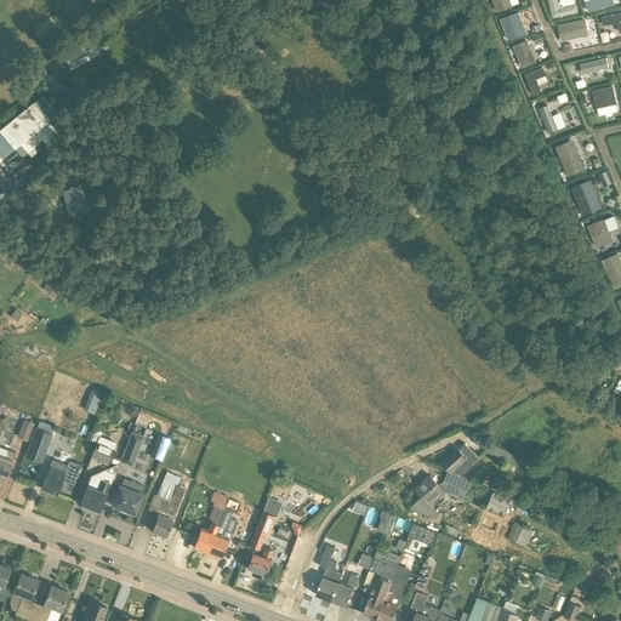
[(513,7),(510,0),(491,0),(497,13),(513,7)]
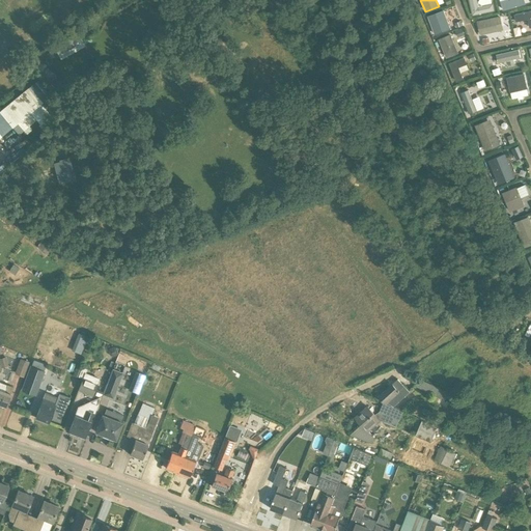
[(468,0),(472,17),(495,11),(494,3),(479,6),(477,0),(468,0)]
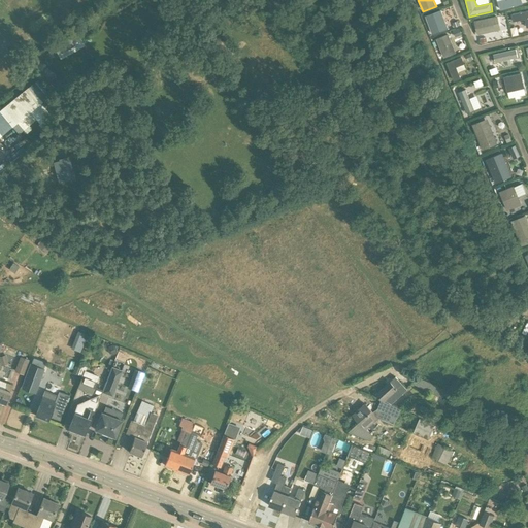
[(521,0),(504,0),(498,2),(500,9),(523,4),(521,0)]
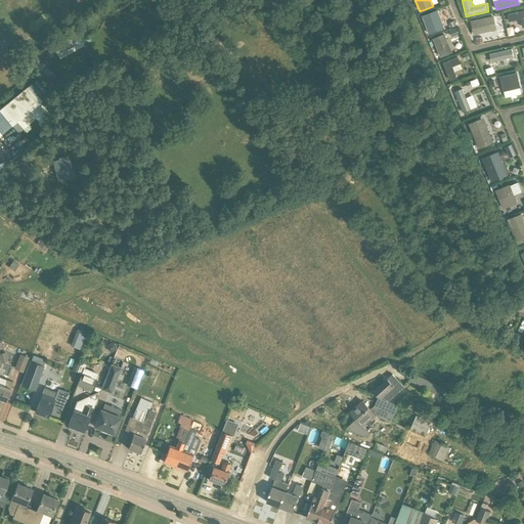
[(438,10),(422,16),(429,34),(444,28),(438,10)]
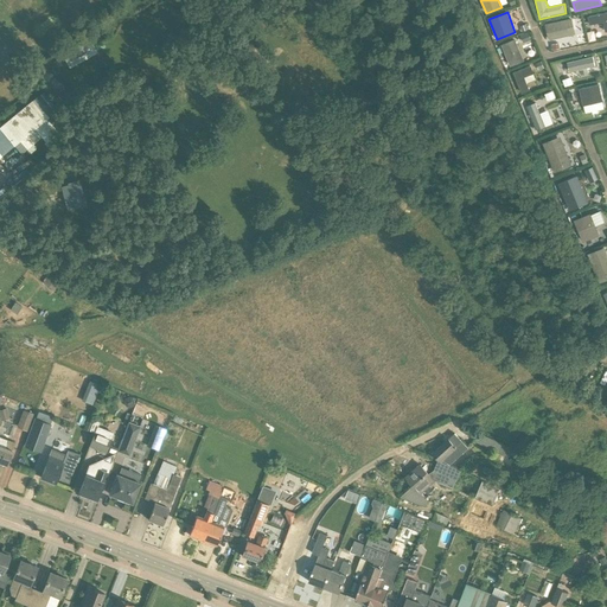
[(606,12),(588,17),(589,26),(604,23),(605,33),(606,32),(606,12)]
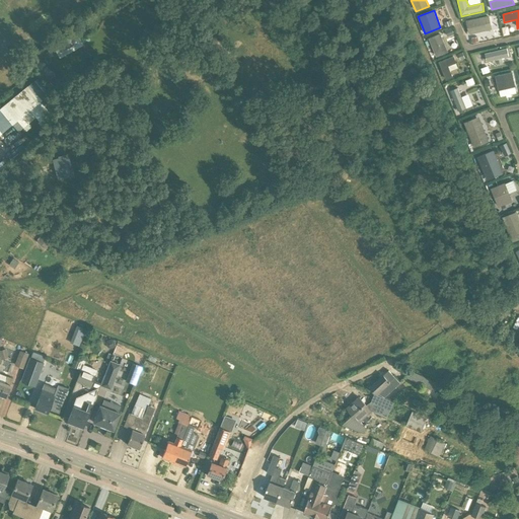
[(489,16),(466,21),(469,35),(492,30),(489,16)]
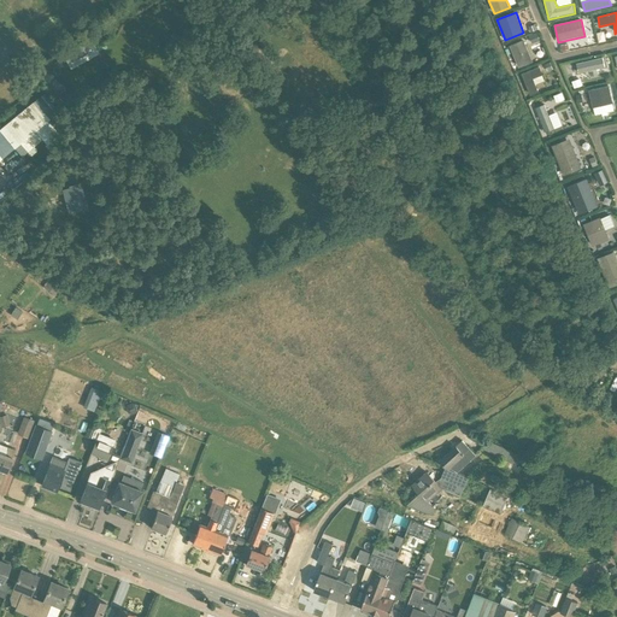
[(536,33),(529,36),(533,43),(540,41),(536,33)]
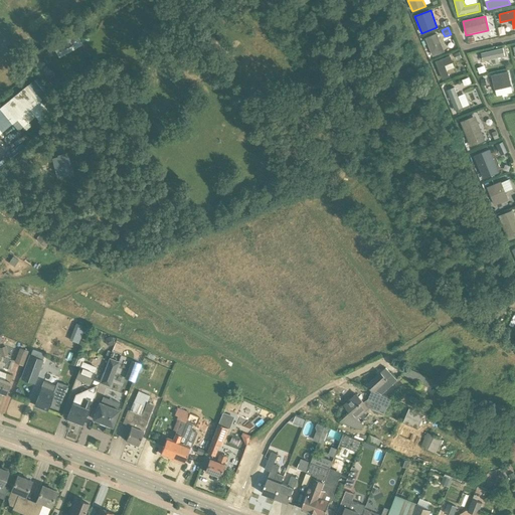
[(53,45),(59,57),(83,44),(77,33),(53,45)]
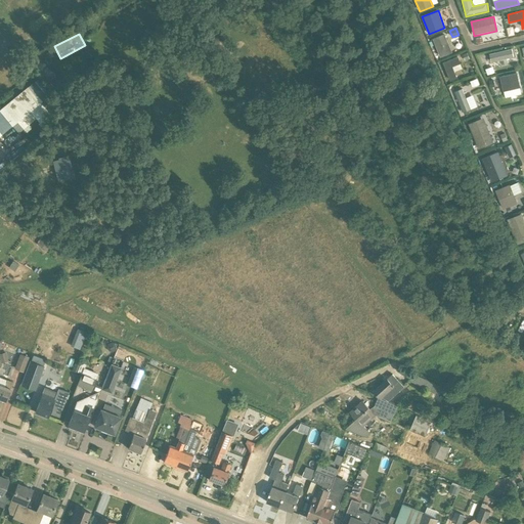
[(433,39),(440,58),(452,53),(444,34),(433,39)]
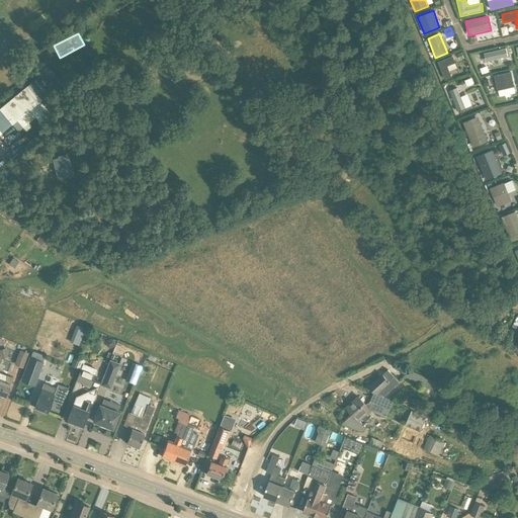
[(506,49),(485,54),(487,62),(508,57),(506,49)]
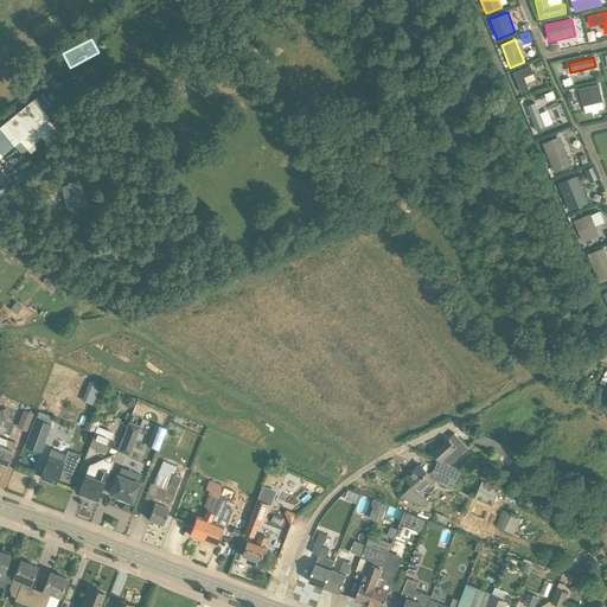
[(513,74),(522,95),(530,91),(524,78),(535,74),(531,66),(513,74)]
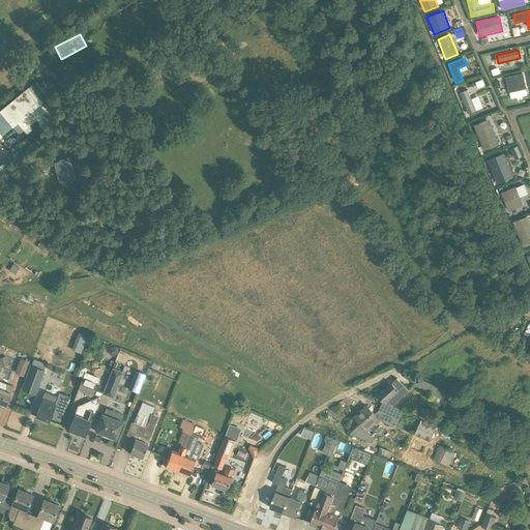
[(498,68),(492,70),(494,77),(500,74),(498,68)]
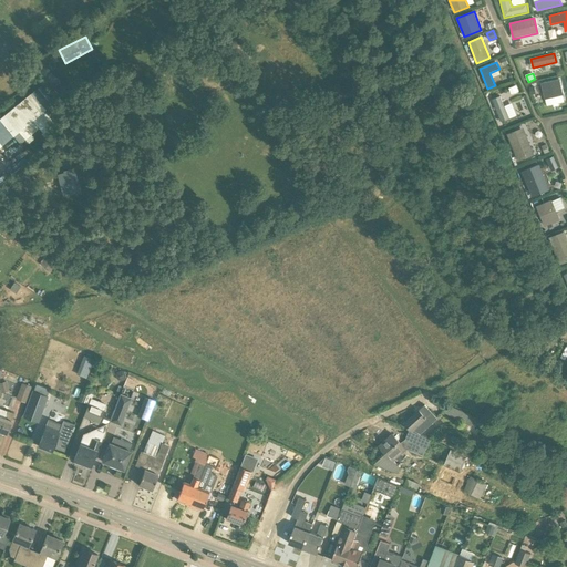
[(545,100),(546,100),(563,95),(564,95),(560,79),(540,83),(545,100)]
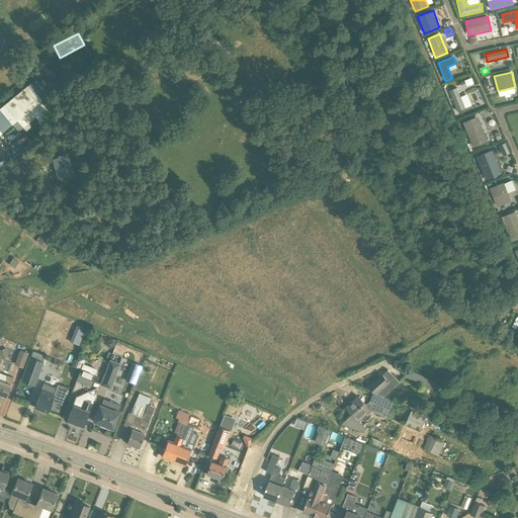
[(471,78),(464,81),(467,86),(473,84),(471,78)]
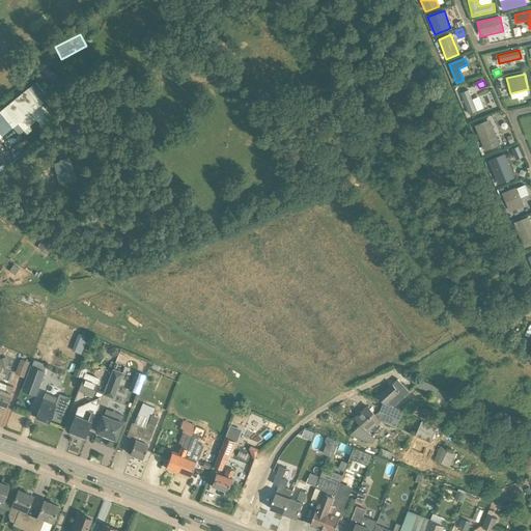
[(469,90),(462,93),(470,114),(477,111),(469,90)]
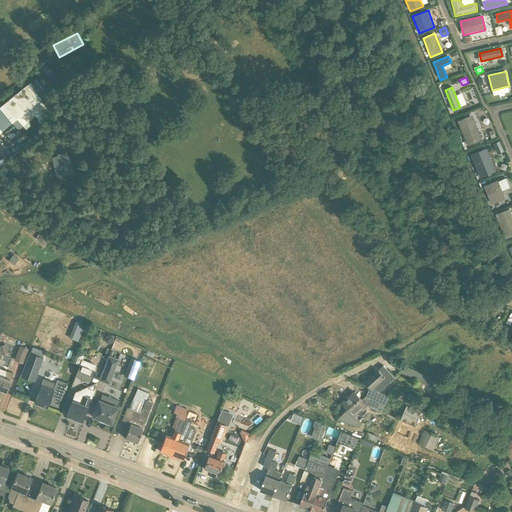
[(459,123),(469,147),(484,141),(474,117),(459,123)]
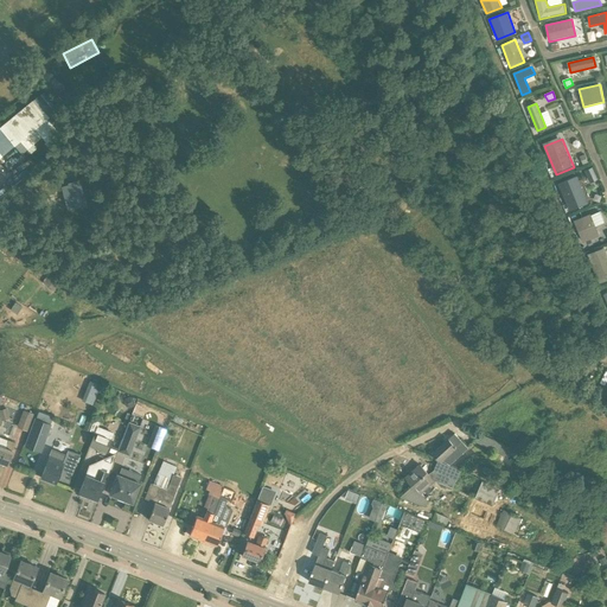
[(586,171),(588,178),(595,174),(593,168),(586,171)]
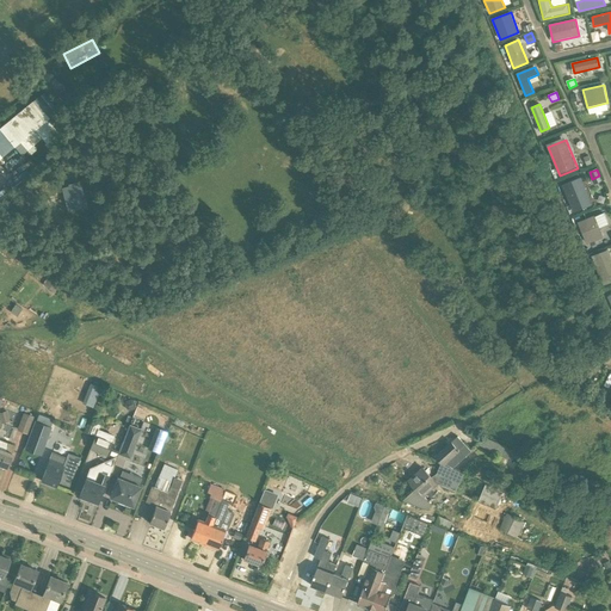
[(581,178),(563,185),(574,211),(584,208),(581,203),(590,201),(581,178)]
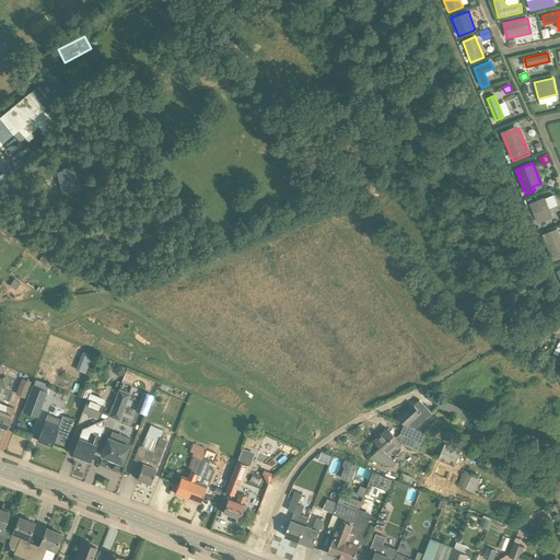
[(546,198),(531,205),(538,222),(541,222),(545,219),(552,217),(546,198)]
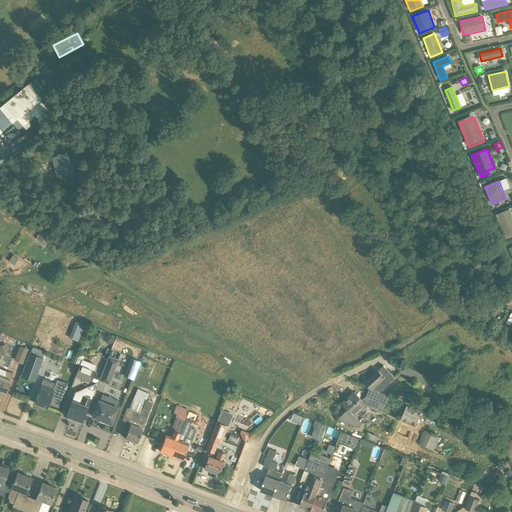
[(503,212),(496,215),(506,238),(511,235),(511,215),(505,217),(503,212)]
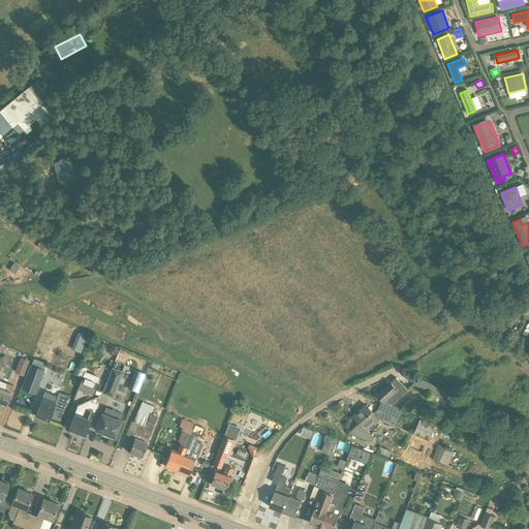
[(83,352),(88,334),(79,332),(73,350),(83,352)]
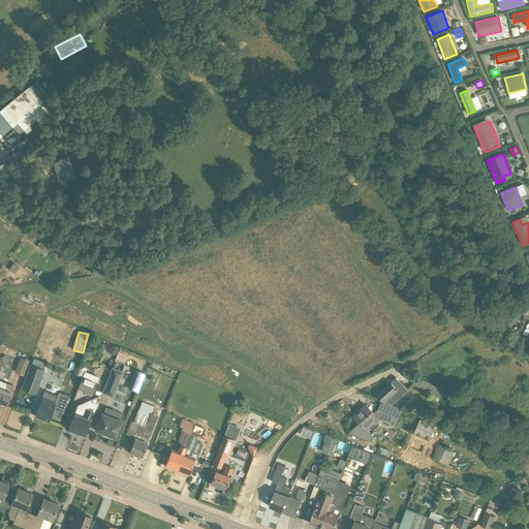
[(113,355),(117,354),(118,348),(113,346),(109,347),(109,349),(111,354),(113,355)]
